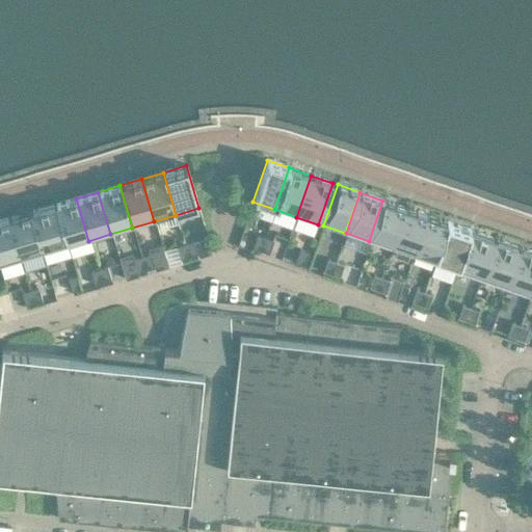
[(76,198),(54,205),(67,247),(88,241),(76,198)]
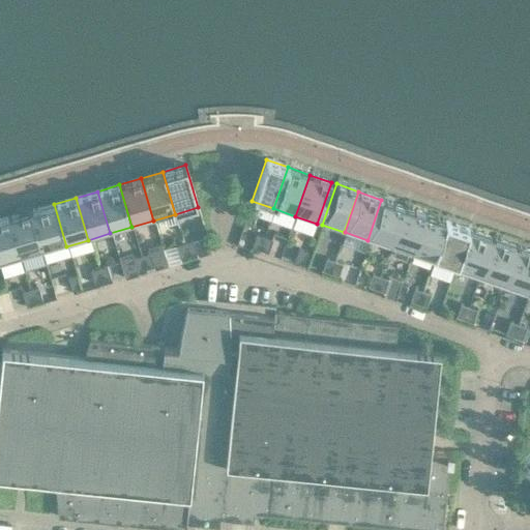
[(381,200),(367,240),(389,247),(404,207),(381,200)]
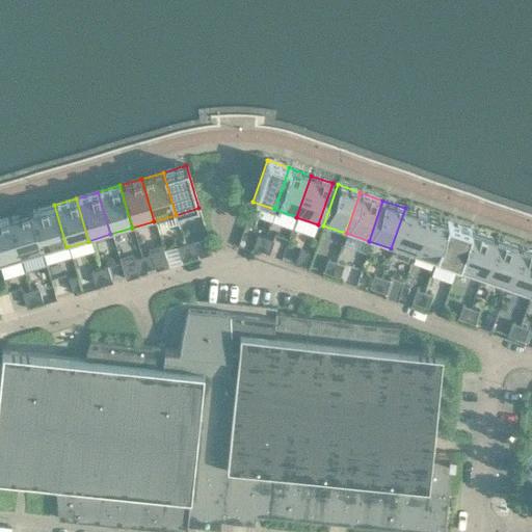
[(54,205),(31,212),(44,254),(67,247),(54,205)]
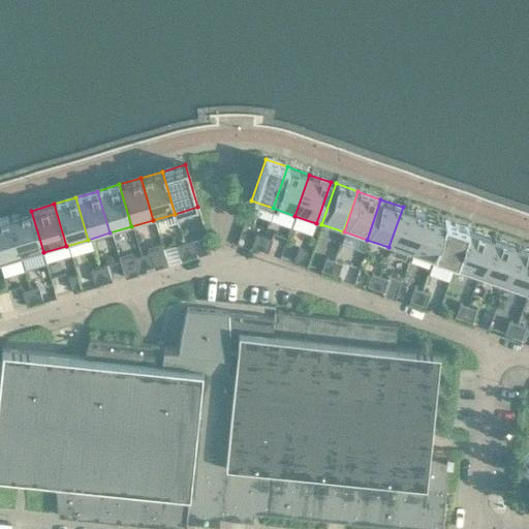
[(403,207),(389,247),(393,249),(391,255),(404,259),(406,253),(411,255),(426,215),(403,207)]
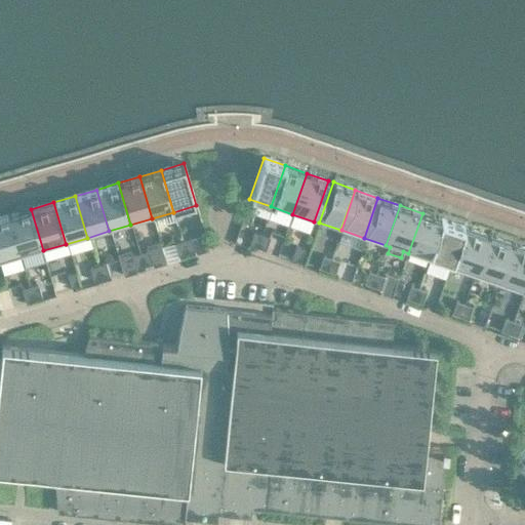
[(8,215),(21,257),(43,250),(31,209),(8,215)]
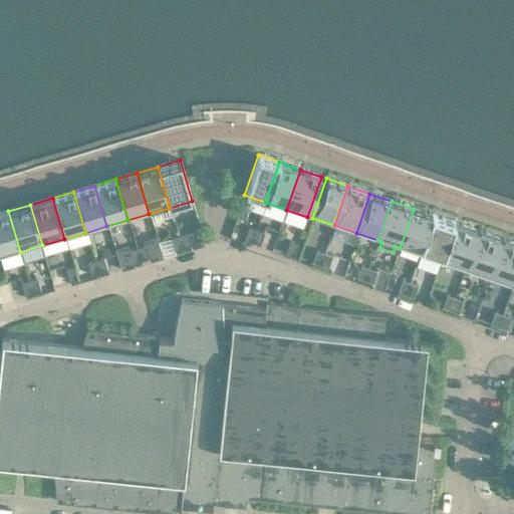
[(414,209),(400,248),(422,256),(436,216),(414,209)]
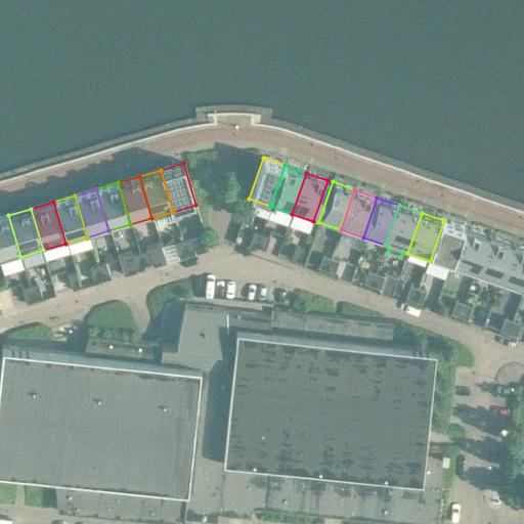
[(0,262),(20,257),(8,215),(0,217),(0,262)]
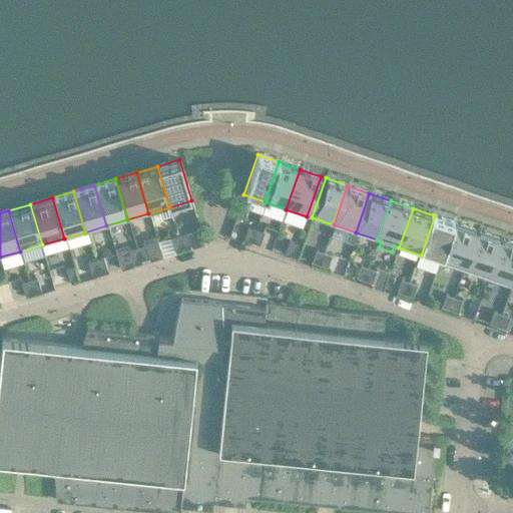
[(435,215),(421,255),(443,263),(457,223),(435,215)]
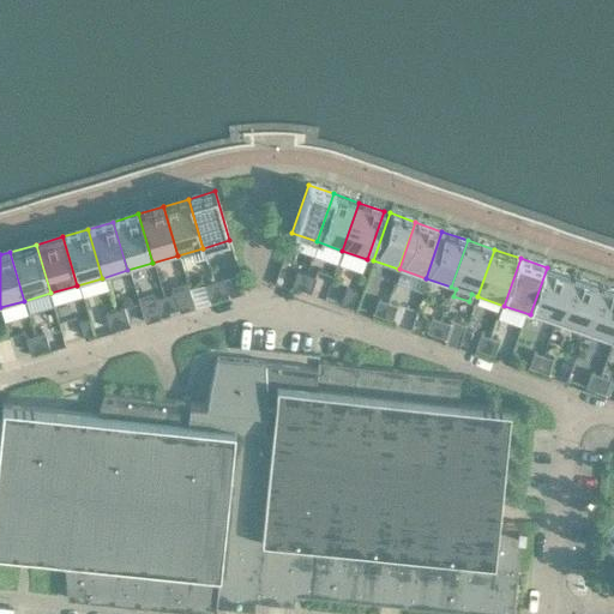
[(547,268),(530,314),(557,324),(572,276),(547,268)]
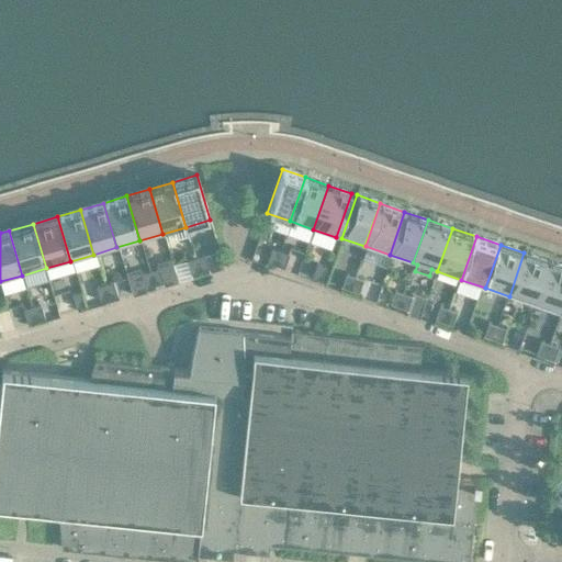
[(274,266),(280,251),(271,248),(266,262),(274,266)]
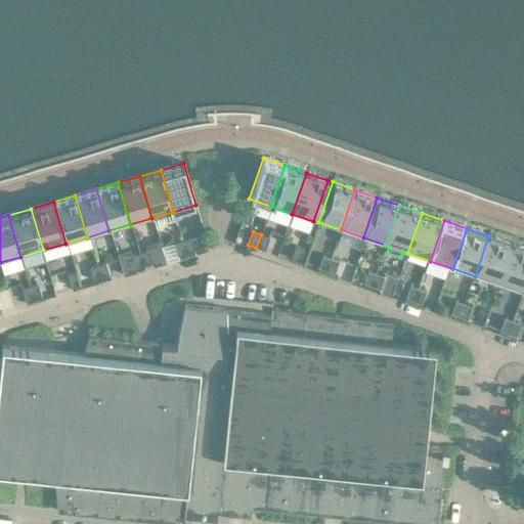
[(261,234),(256,248),(264,251),(269,237),(261,234)]
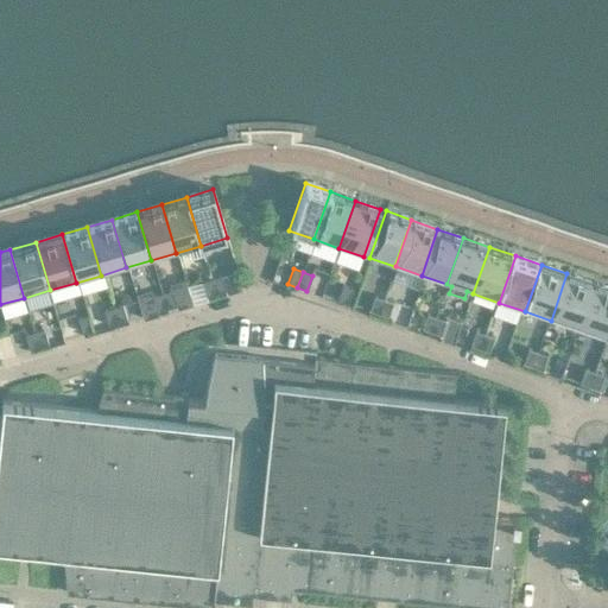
[(567,273),(551,321),(577,329),(593,283),(567,273)]
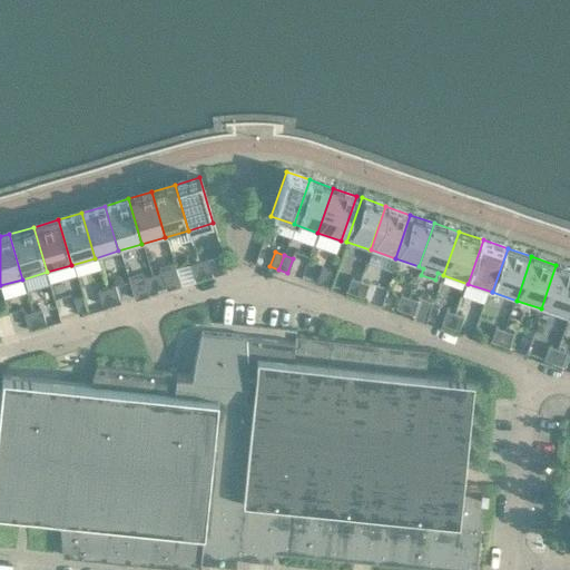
[(206,258),(197,262),(202,276),(210,273),(206,258)]
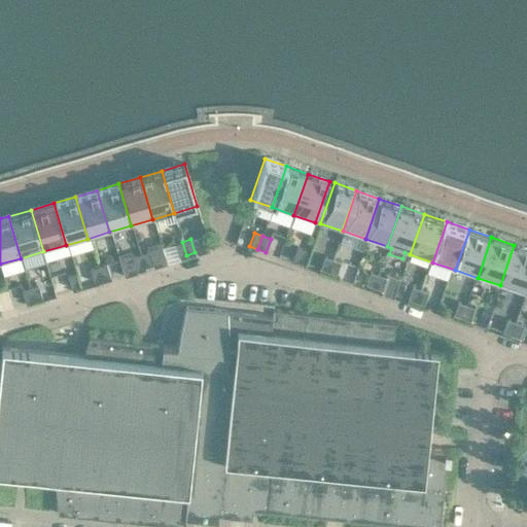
[(178,257),(186,255),(182,242),(174,244),(178,257)]
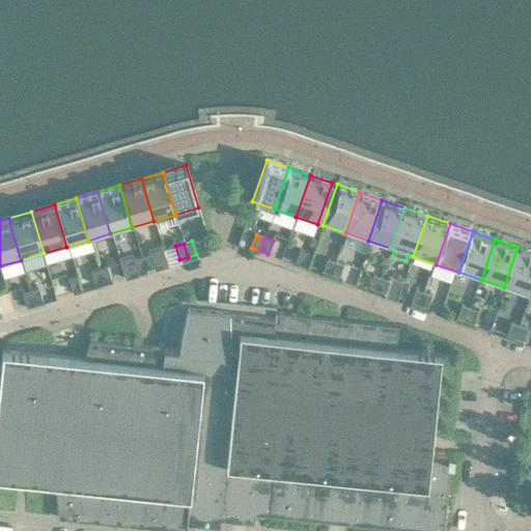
[(530,251),(518,247),(504,287),(526,296),(530,281),(530,251)]
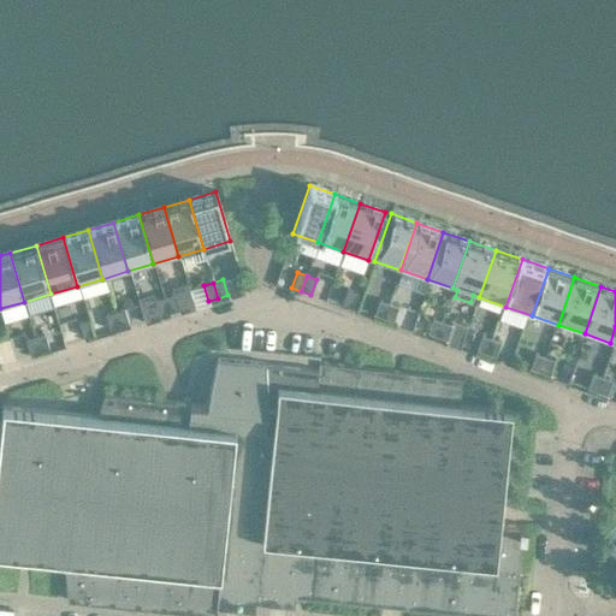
[(357,294),(347,290),(342,304),(351,308),(357,294)]
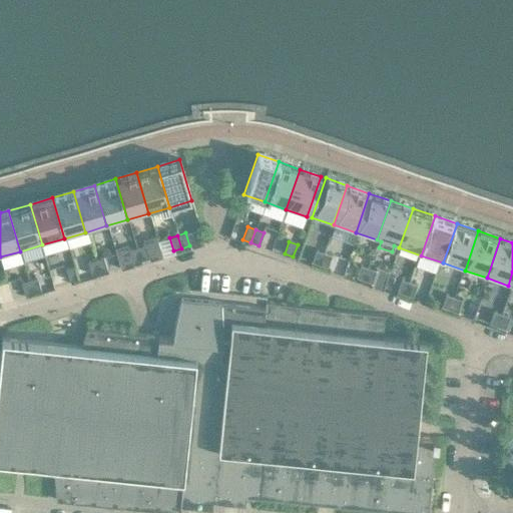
[(136,247),(140,261),(148,258),(144,245),(136,247)]
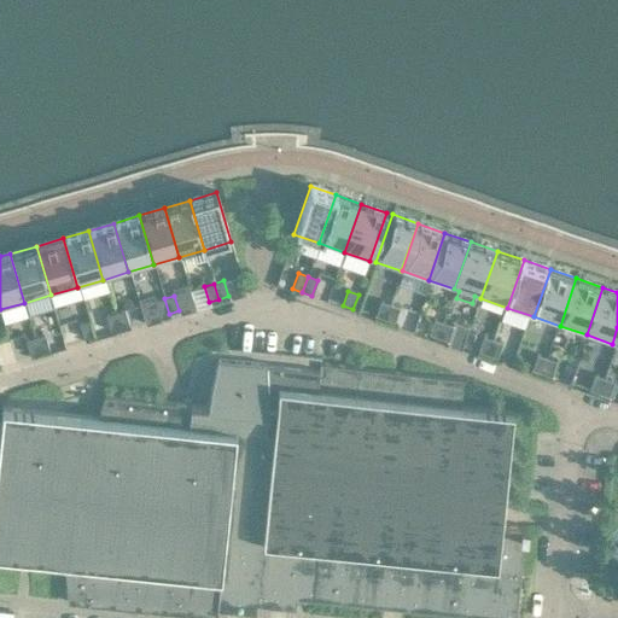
[(169,314),(164,298),(155,302),(159,316),(169,314)]
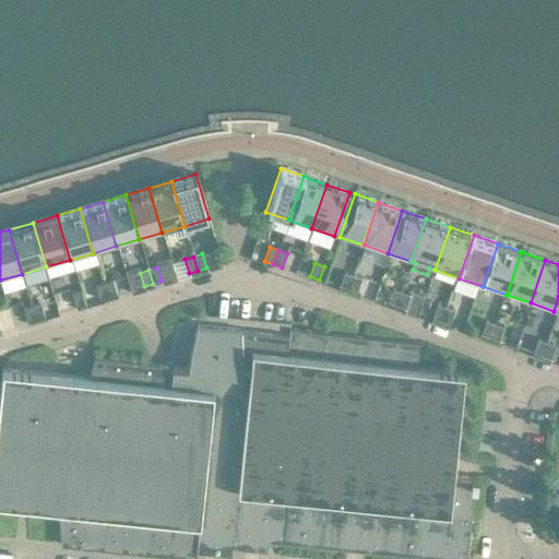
[(344,272),(339,286),(347,289),(352,275),(344,272)]
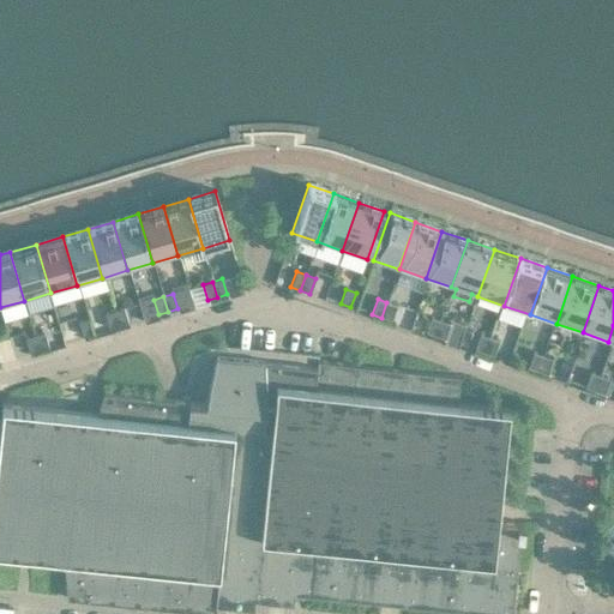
[(386,302),(381,318),(391,320),(396,306),(386,302)]
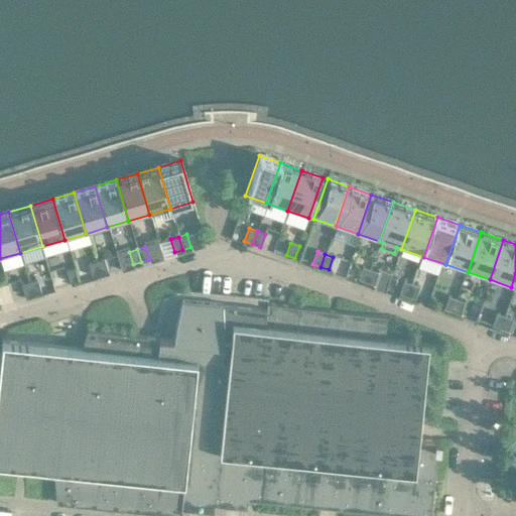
[(104,259),(96,261),(100,274),(108,272),(104,259)]
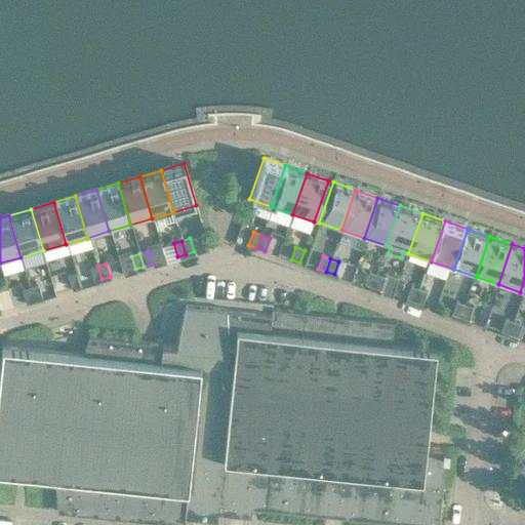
[(92,282),(102,279),(97,266),(89,269),(92,282)]
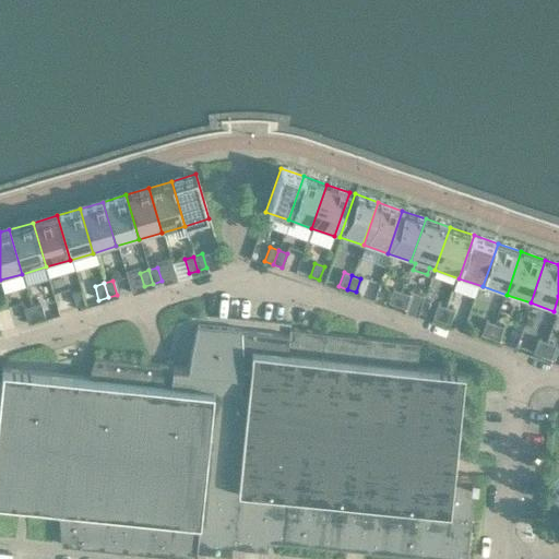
[(392,289),(388,302),(396,306),(401,292),(392,289)]
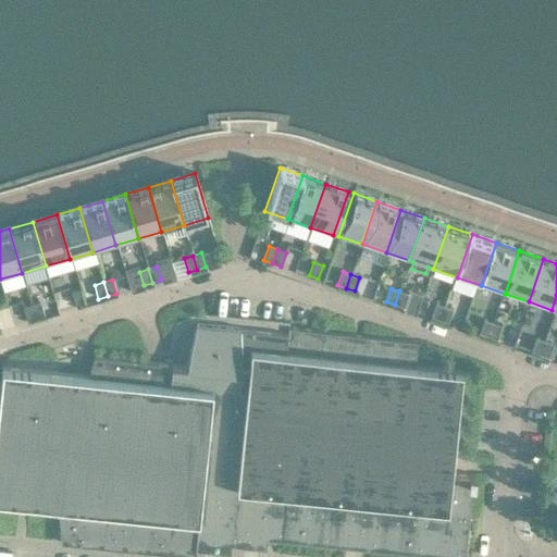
[(84,304),(79,289),(71,292),(74,306),(84,304)]
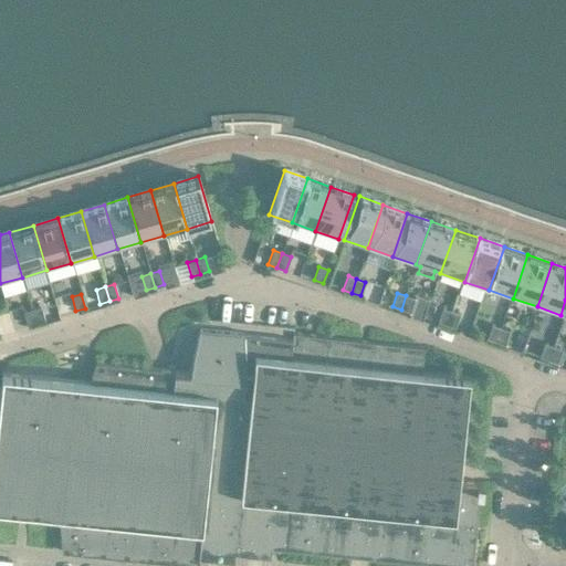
[(406,295),(401,310),(409,313),(415,299),(406,295)]
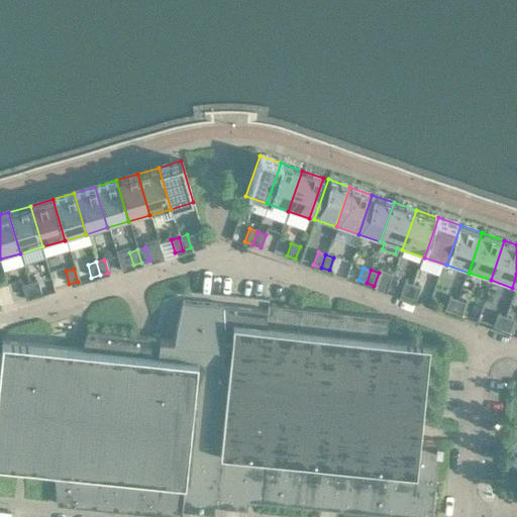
[(36,280),(28,282),(32,295),(40,293),(36,280)]
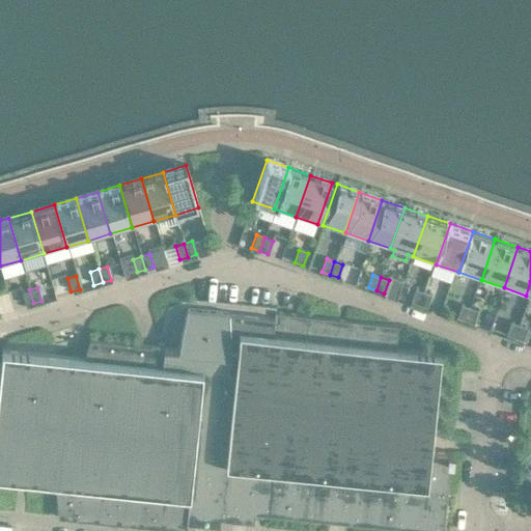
[(25,305),(33,303),(29,289),(21,292),(25,305)]
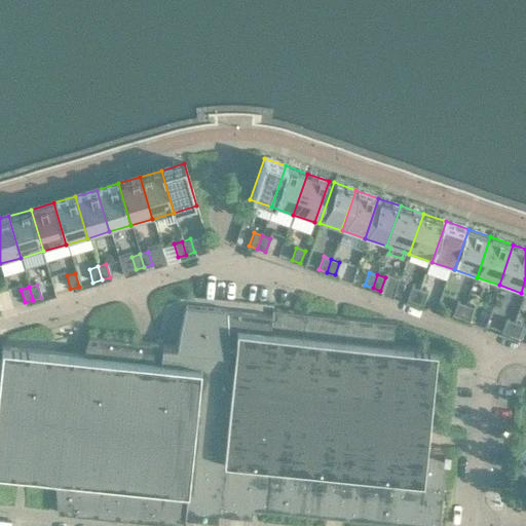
[(414,302),(419,289),(411,287),(406,299),(414,302)]
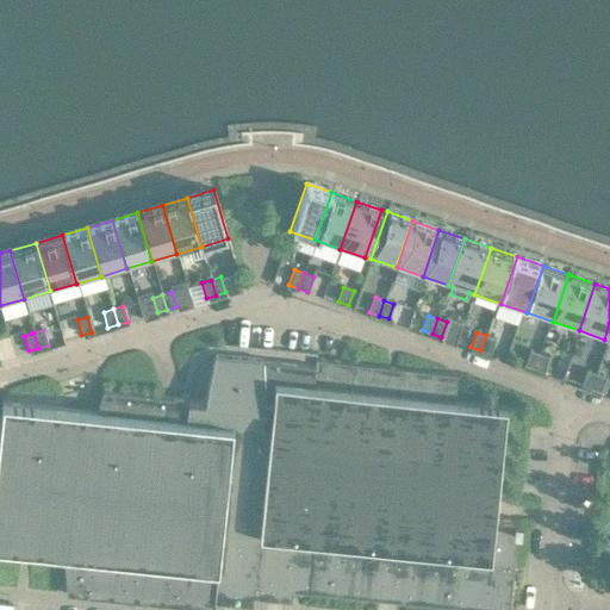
[(486,335),(480,350),(490,354),(495,338),(486,335)]
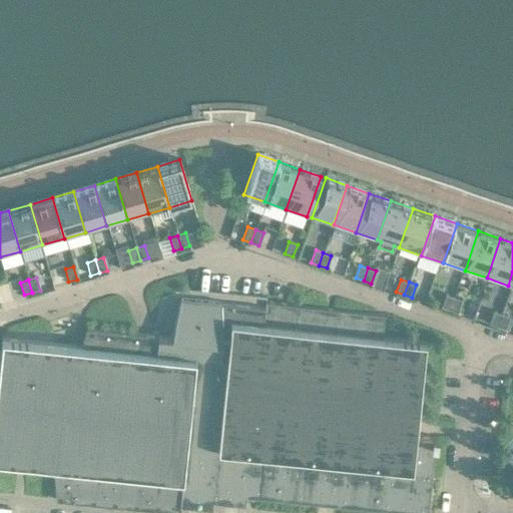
[(449,310),(453,298),(445,295),(441,308),(449,310)]
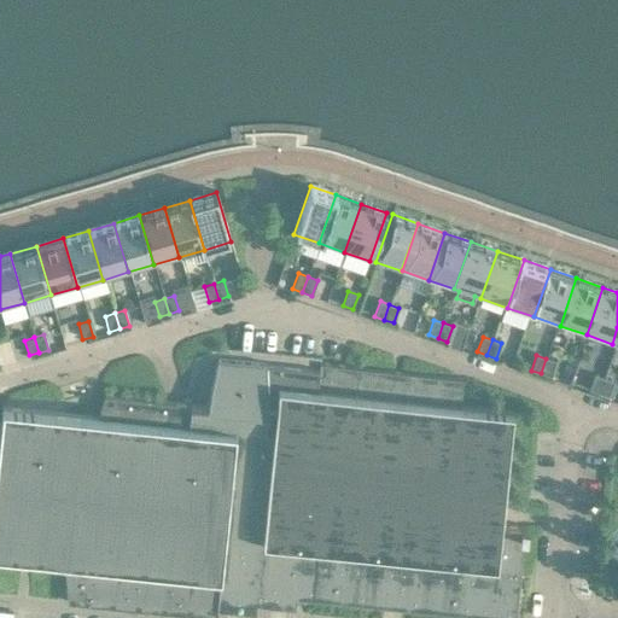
[(97,417),(25,409),(1,407),(0,418),(0,555),(63,561),(66,604),(210,617),(215,617),(217,601),(293,608),(295,598),(401,608),(493,617),(514,617),(522,537),(525,537),(525,528),(520,528),(520,529),(499,526),(511,409),(460,404),(462,379),(344,367),(322,365),(319,365),(319,372),(267,366),(266,363),(217,359),(207,407),(103,396),(97,417)]
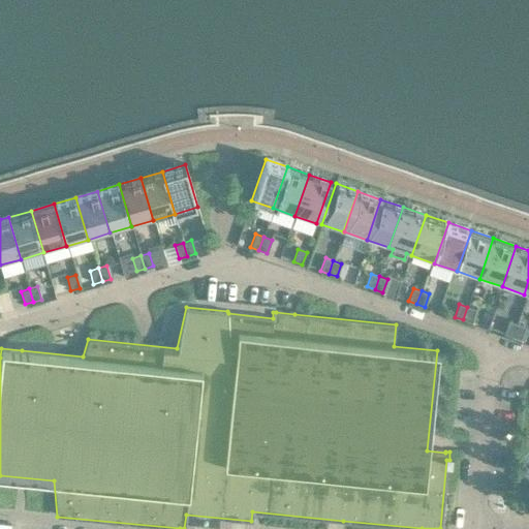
[(467,307),(463,319),(471,322),(475,309),(467,307)]
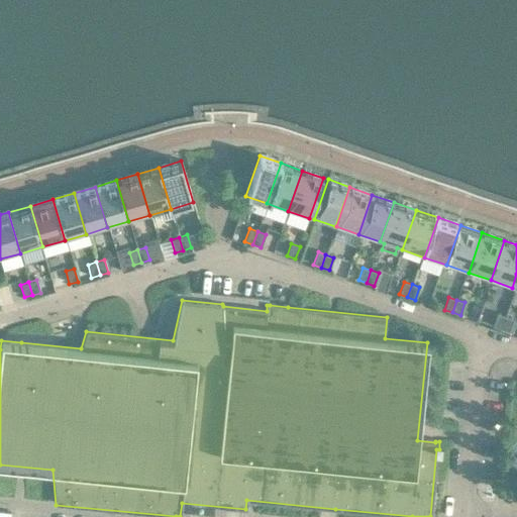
[(501,329),(505,316),(497,314),(493,326),(501,329)]
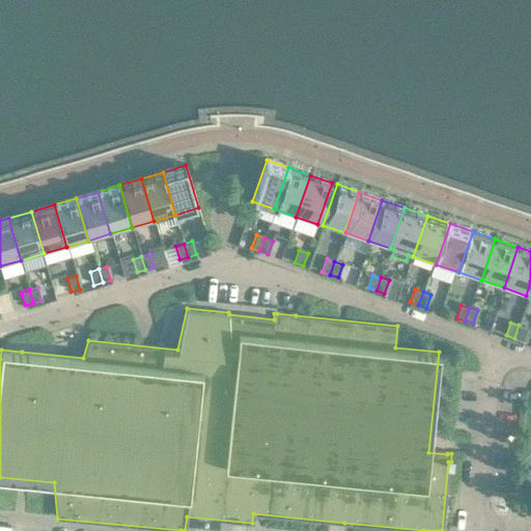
[(519,325),(514,338),(522,341),(527,328),(519,325)]
